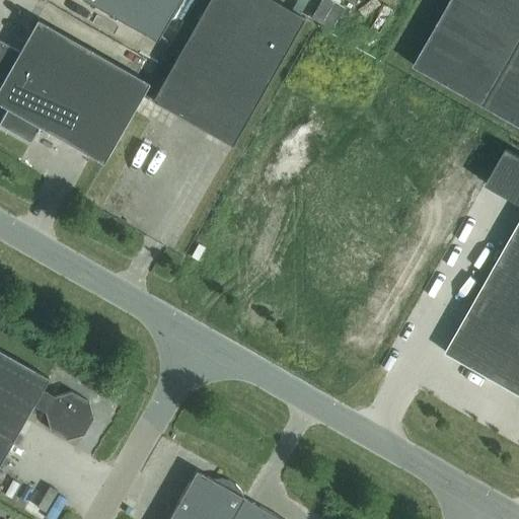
[(86,0),(156,40),(178,0),(86,0)]
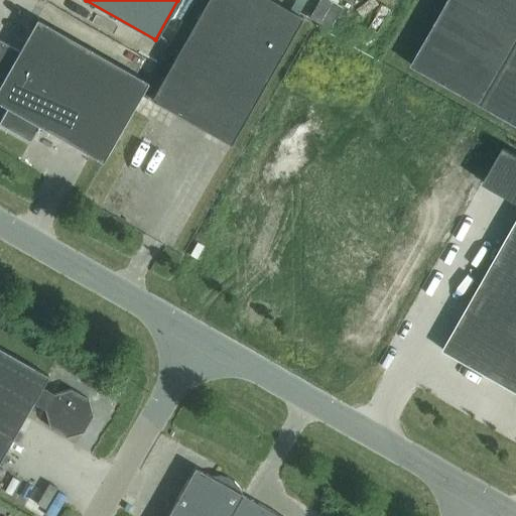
[(231,144),(302,17),(272,0),(206,0),(150,99),(231,144)]
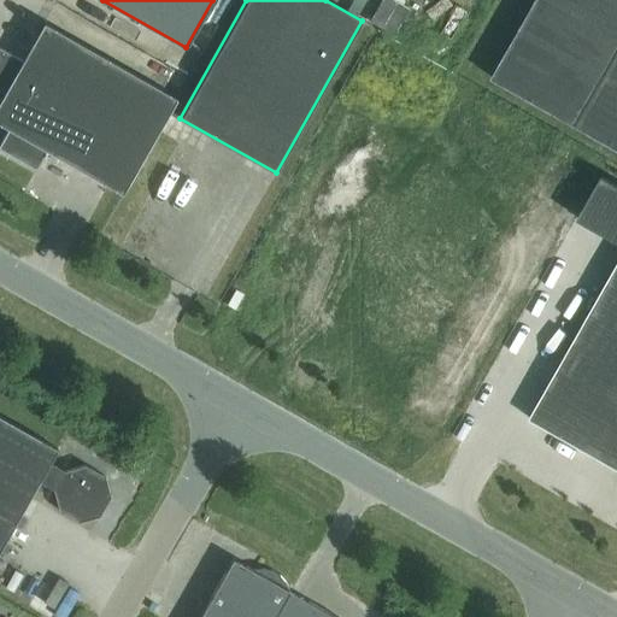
[(616,0),(534,0),(491,77),(616,148),(616,0)]
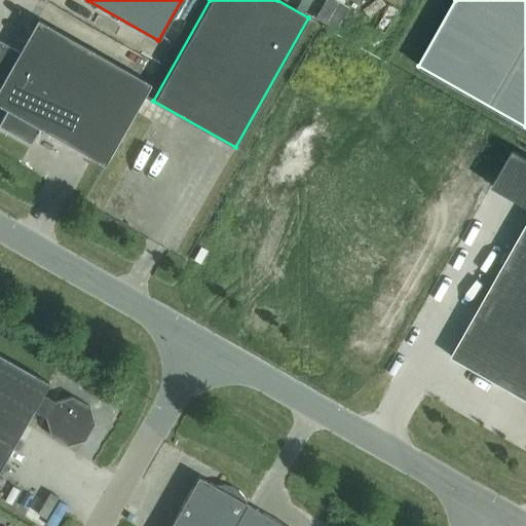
[(19,51),(0,40),(0,82),(0,83),(0,105),(7,109),(0,122),(0,126),(31,144),(40,127),(105,164),(151,83),(37,19),(19,51)]
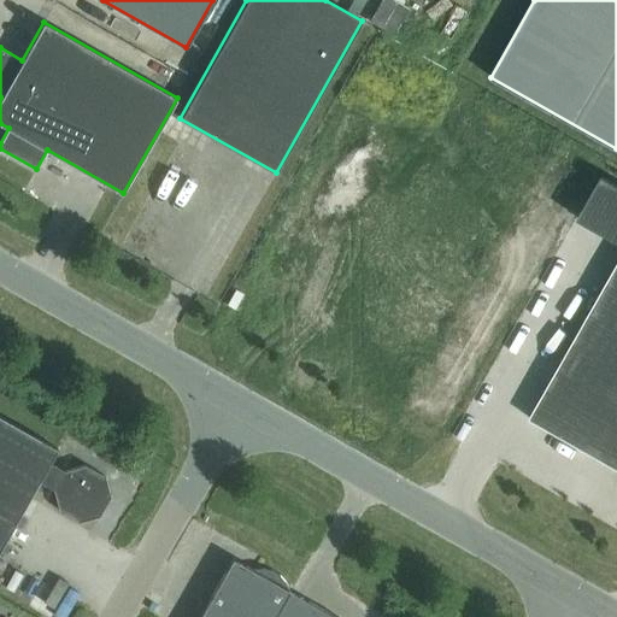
[(576,218),(616,241),(616,182),(601,174),(576,218)]
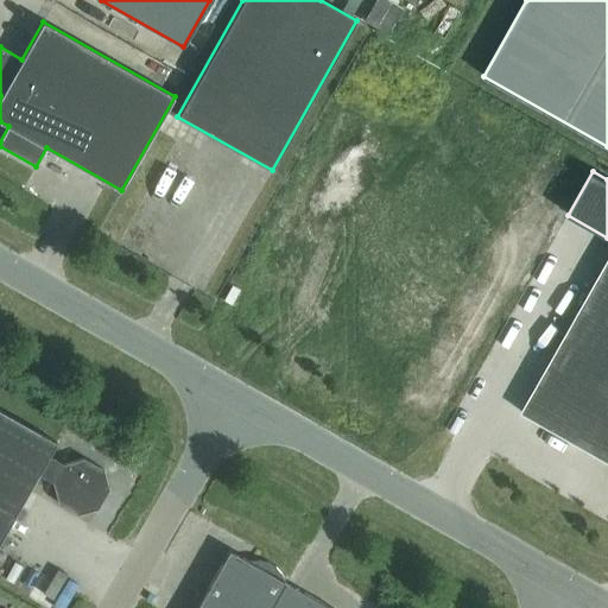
[(607,277),(600,273),(583,303),(607,316),(607,277)]
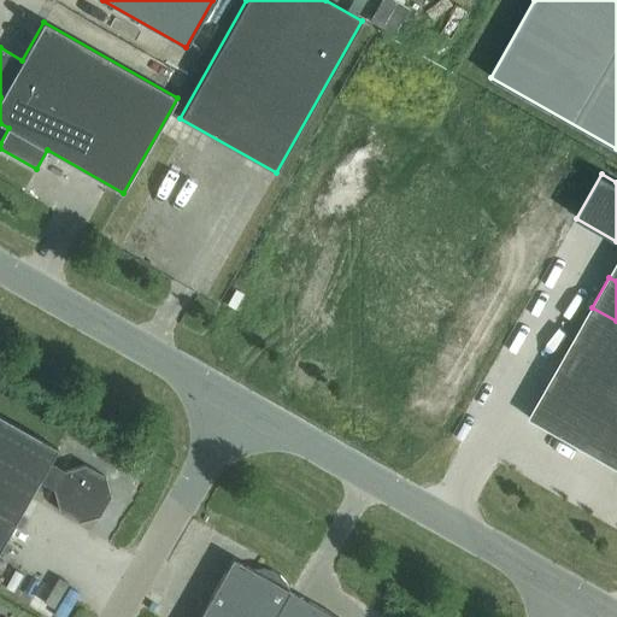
[(606,356),(616,360),(616,321),(592,307),(575,338),(606,356)]
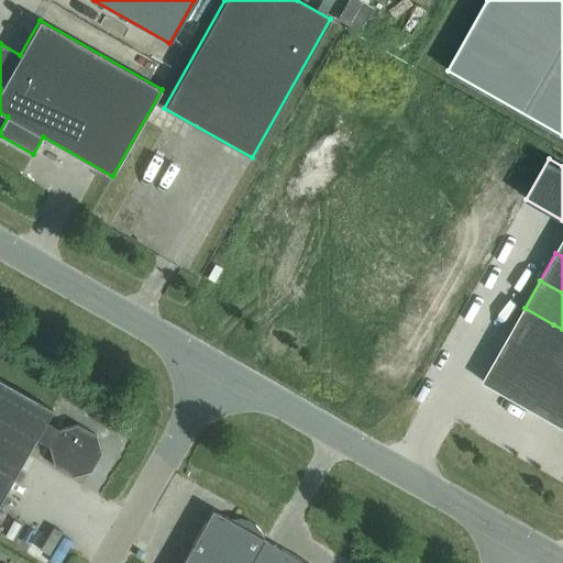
[(562,365),(562,329),(553,324),(525,308),(509,334),(538,352),(562,365)]
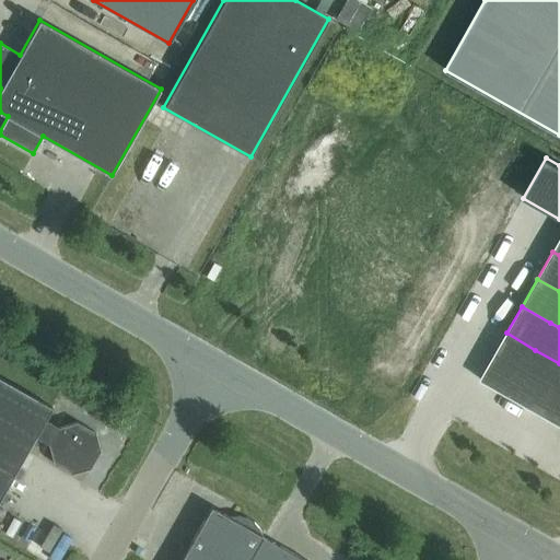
[(535,350),(506,333),(479,380),(509,396),(535,350)]
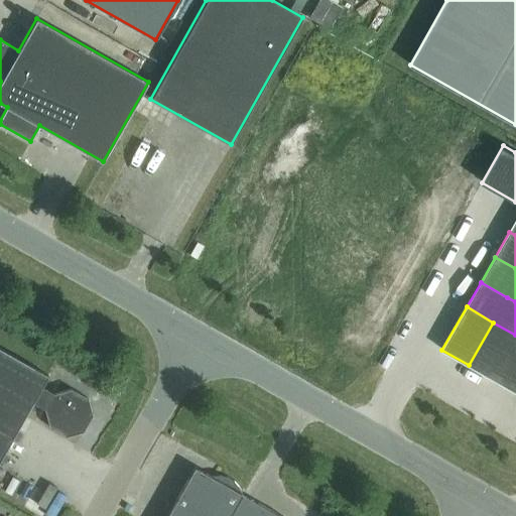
[(469,365),(494,379),(515,340),(515,335),(493,323),(469,365)]
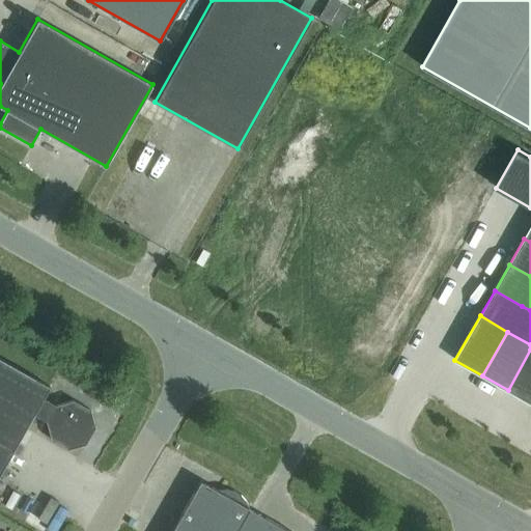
[(530,350),(508,390),(530,402),(530,350)]
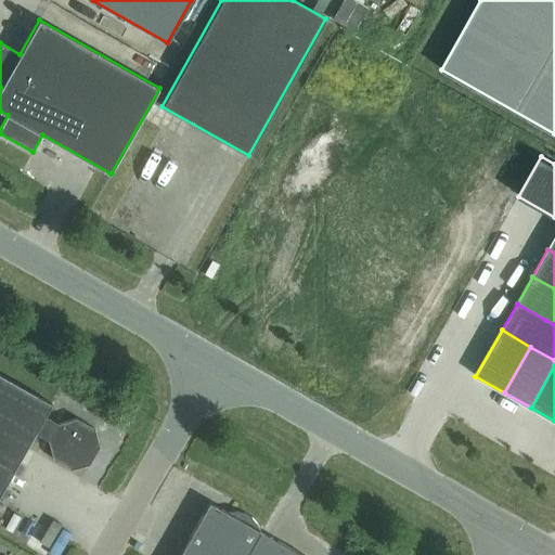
[(57,423),(44,415),(52,403),(0,373),(0,494),(35,433),(48,440),(53,459),(71,469),(90,464),(100,447),(94,427),(77,417),(57,423)]
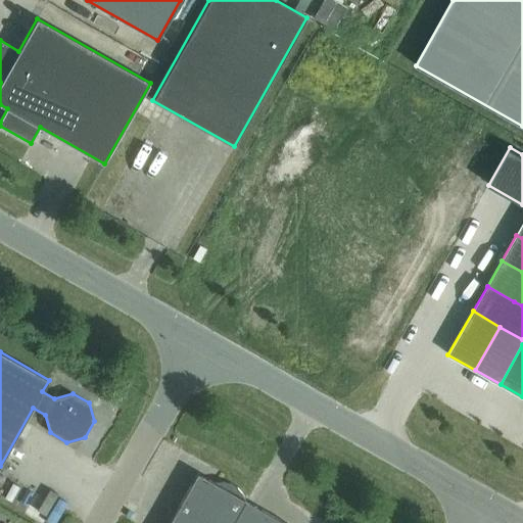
[(197,473),(169,522),(285,522),(246,501),(242,493),(237,487),(230,483),(222,481),(214,482),(197,473)]
